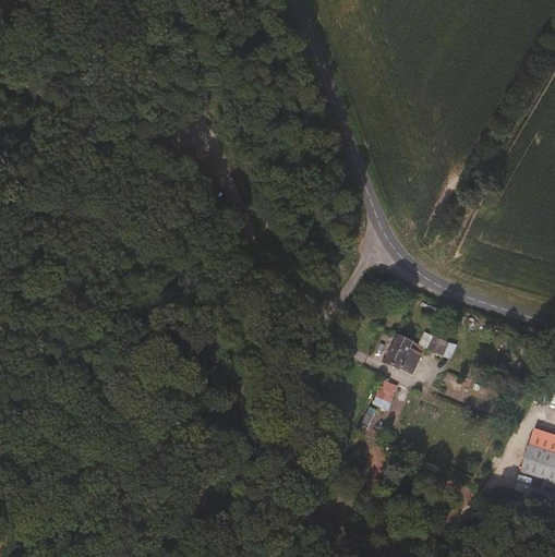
[(412,370),(420,354),(422,350),(424,346),(405,337),(391,363),(408,371),(409,367),(412,370)]
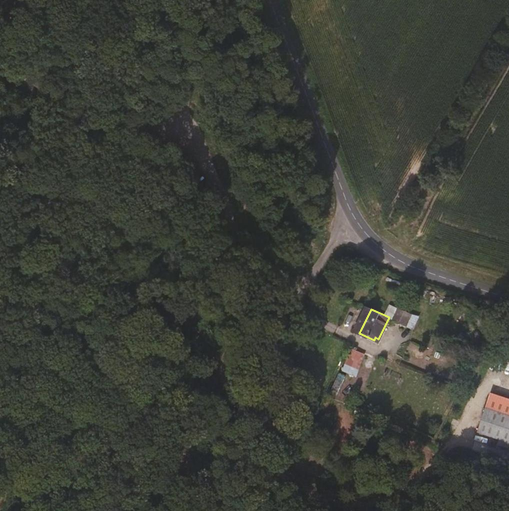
[(413,329),(419,318),(407,312),(401,323),(413,329)]
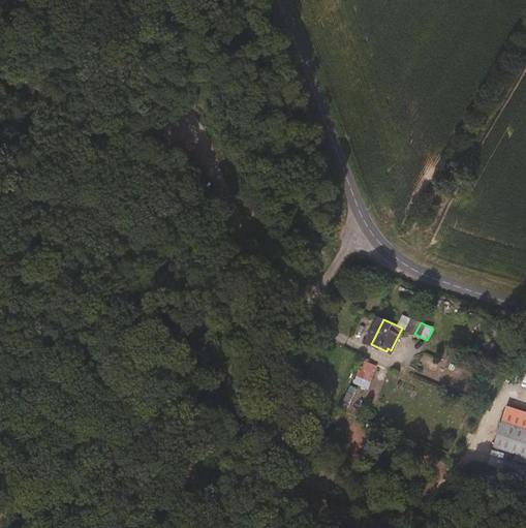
[(400,332),(409,336),(411,333),(402,328),(400,332)]
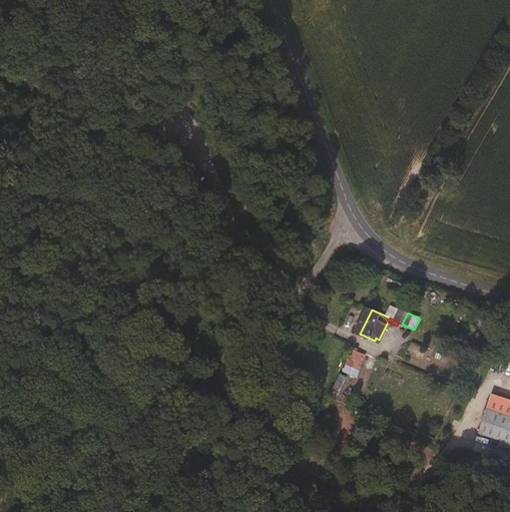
[(384,342),(390,328),(386,326),(379,340),(384,342)]
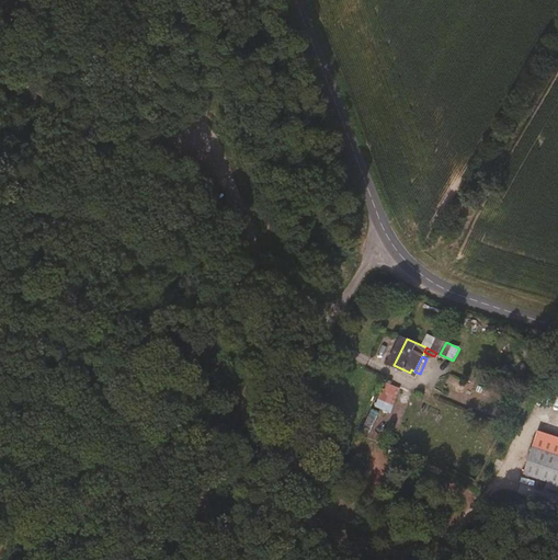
[(519,479),(557,493),(557,436),(534,430),(519,479)]
